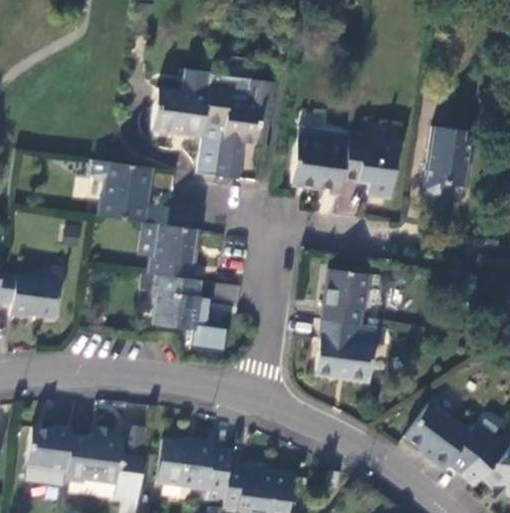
[(211,77),(212,73),(189,70),(186,92),(160,89),(154,131),(204,138),(206,122),(209,96),(210,88),(211,77)]
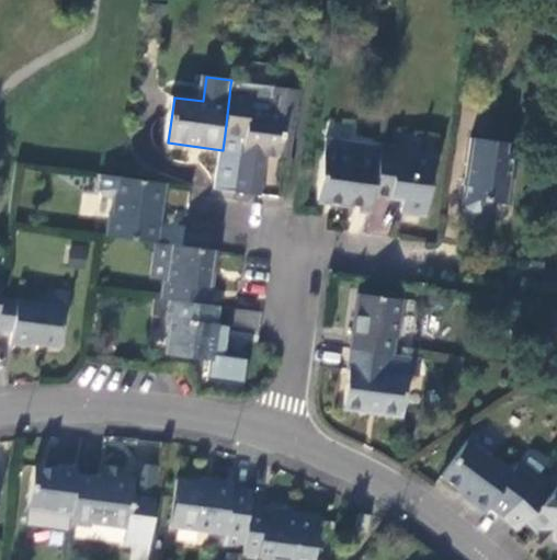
[(302,93),(230,84),(229,96),(228,105),(225,134),(223,150),(222,152),(218,173),(217,185),(217,191),(241,193),(263,195),(269,156),(293,159),(302,93)]
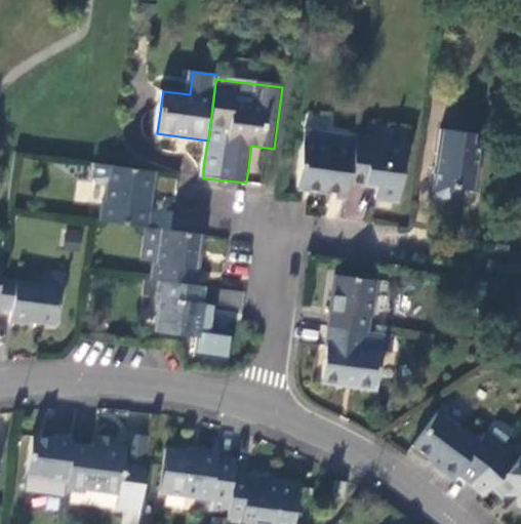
[(475,131),(443,127),(434,188),(442,201),(452,203),(461,197),(462,187),(476,189),(482,136),(474,135),(475,131)]
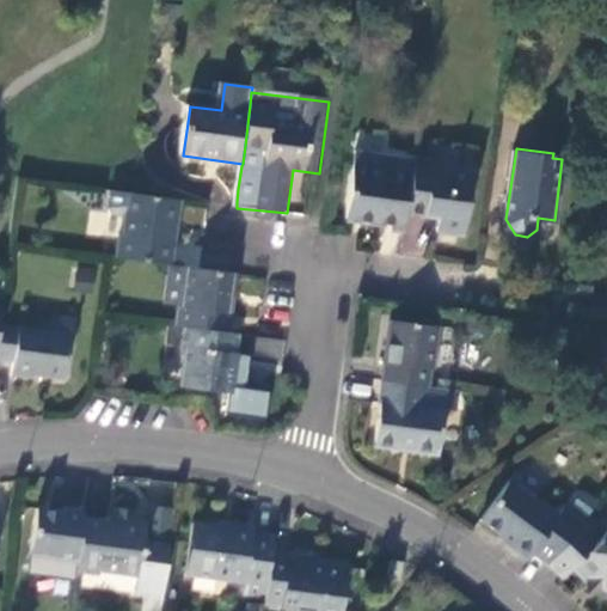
[(416,171),(418,158),(359,150),(356,167),(350,217),(409,224),(410,211),(416,171)]
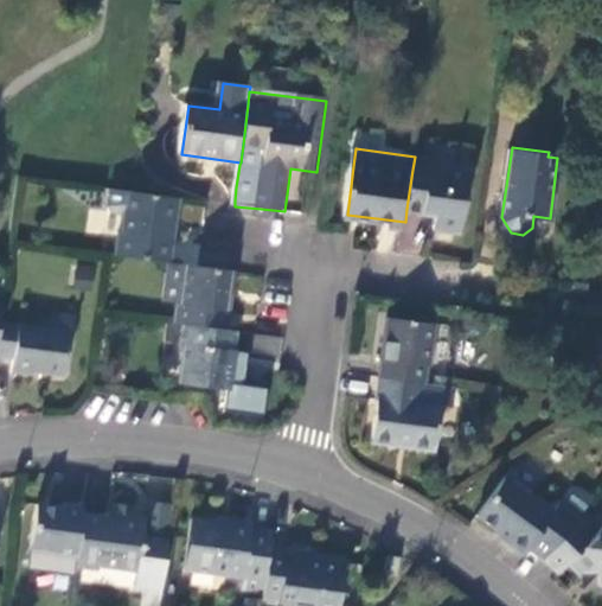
[(433,158),(415,157),(412,170),(407,209),(439,214),(439,228),(462,230),(471,172),(431,167),(433,158)]
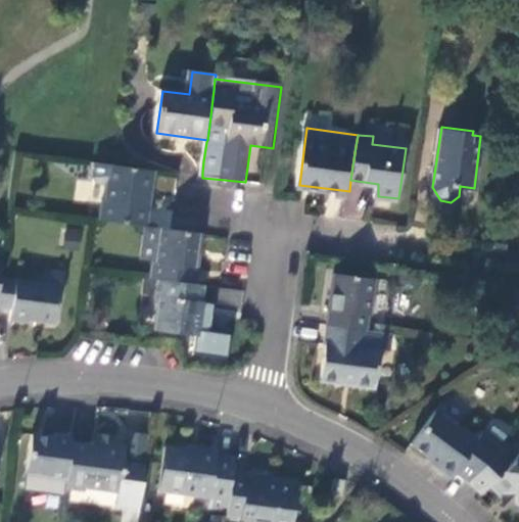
[(155,172),(115,167),(113,183),(108,182),(106,200),(104,200),(101,221),(146,226),(148,227),(150,206),(148,205),(149,194),(152,194),(155,172)]
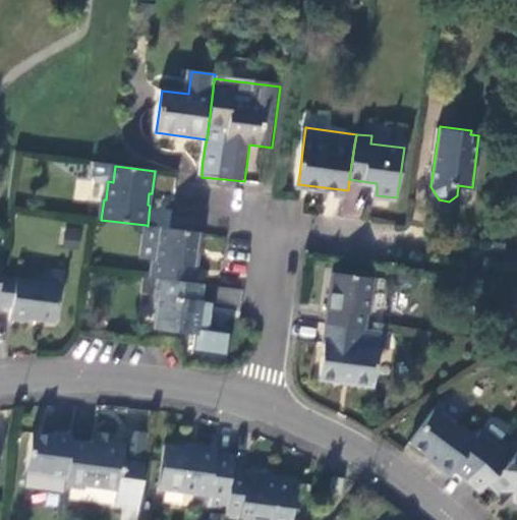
[(177,193),(178,177),(160,175),(159,191),(177,193)]
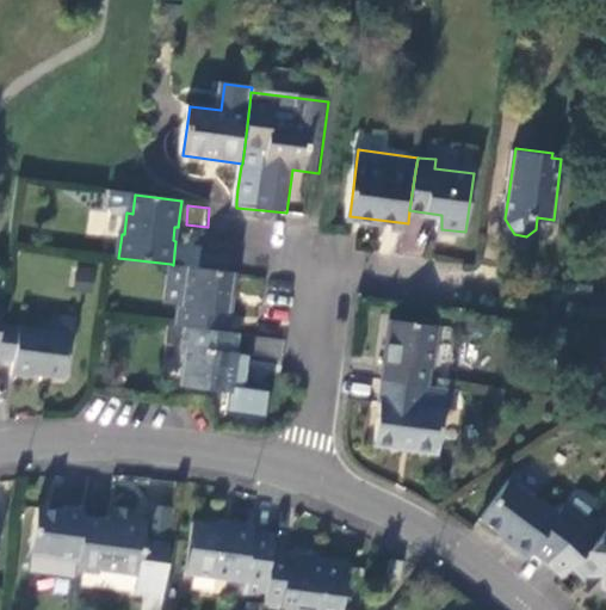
[(165,303),(179,306),(183,305),(186,266),(173,265),(171,264),(165,303)]
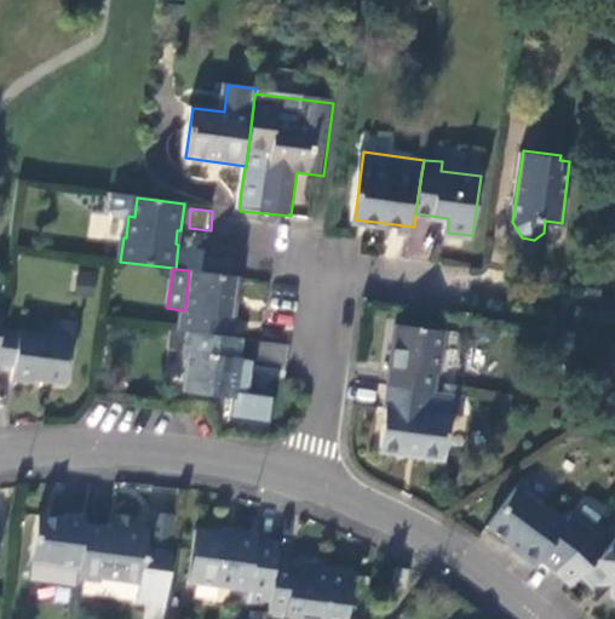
[(234,338),(241,276),(207,274),(189,270),(185,309),(182,310),(179,331),(189,332),(234,338)]
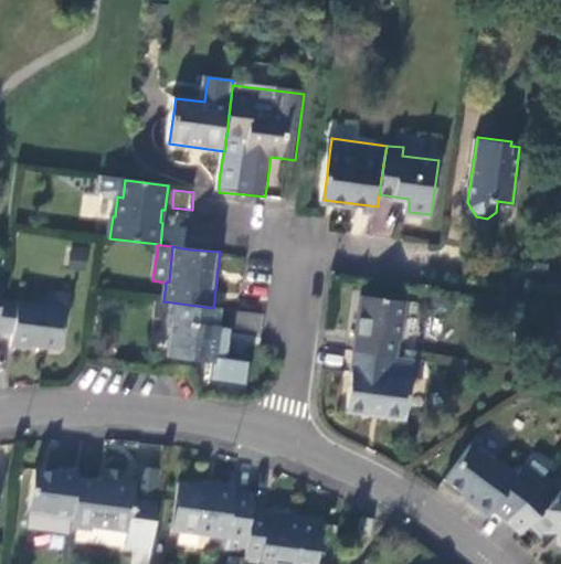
[(397,358),(399,358),(401,340),(404,341),(409,302),(381,299),(363,297),(355,352),(397,358)]
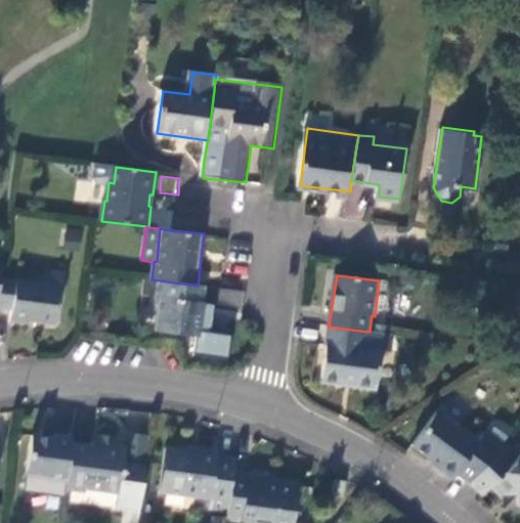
[(0,300),(0,308),(15,310),(14,321),(32,324),(33,321),(58,327),(65,286),(19,278),(18,280),(3,278),(0,300)]
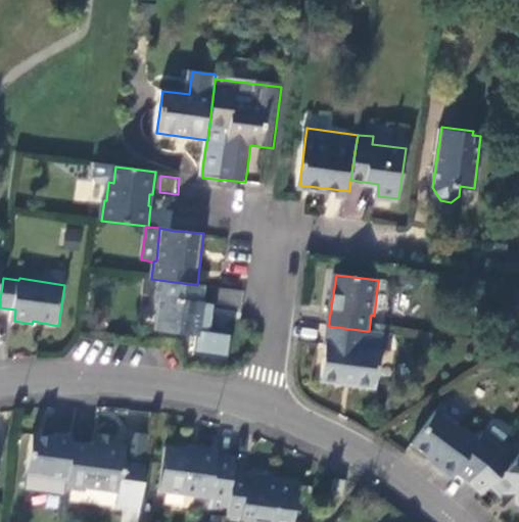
[(203,302),(205,286),(197,285),(159,280),(156,296),(160,297),(156,330),(203,335),(207,301),(203,302)]
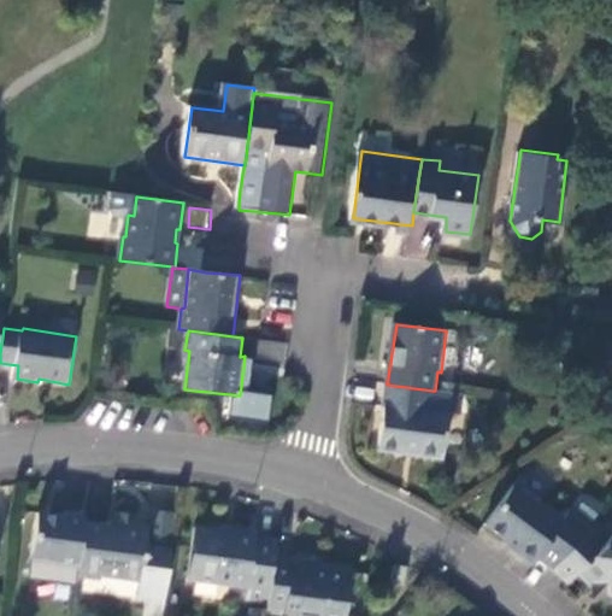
[(462,415),(464,394),(435,391),(433,391),(387,385),(384,405),(386,405),(380,450),(406,453),(406,456),(445,461),(451,414),(462,415)]
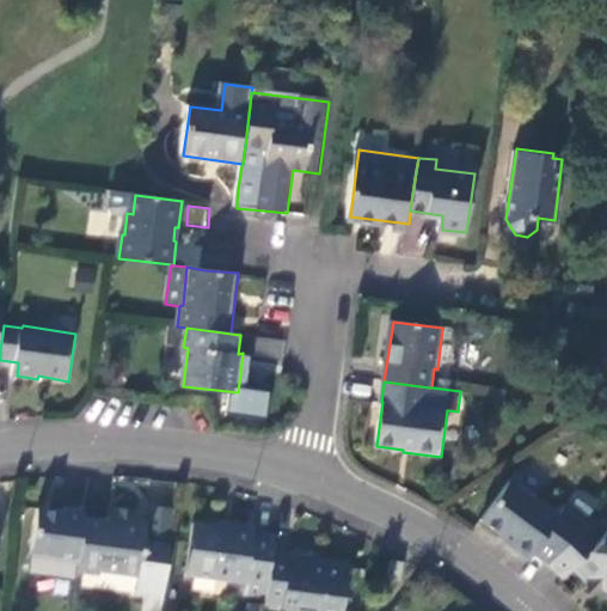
[(535,550),(552,563),(559,555),(587,521),(564,505),(558,513),(514,480),(484,515),(515,539),(514,545),(531,558),(535,550)]
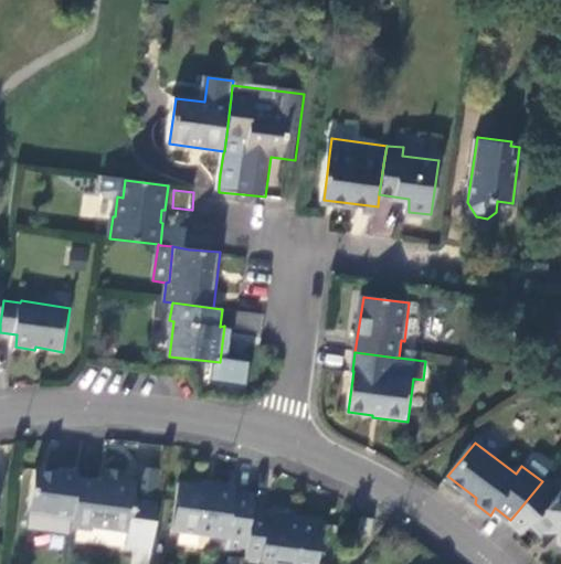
[(75,518),(74,529),(93,532),(94,528),(129,533),(138,485),(125,482),(127,472),(105,469),(104,479),(102,479),(101,481),(99,483),(80,479),(75,518)]
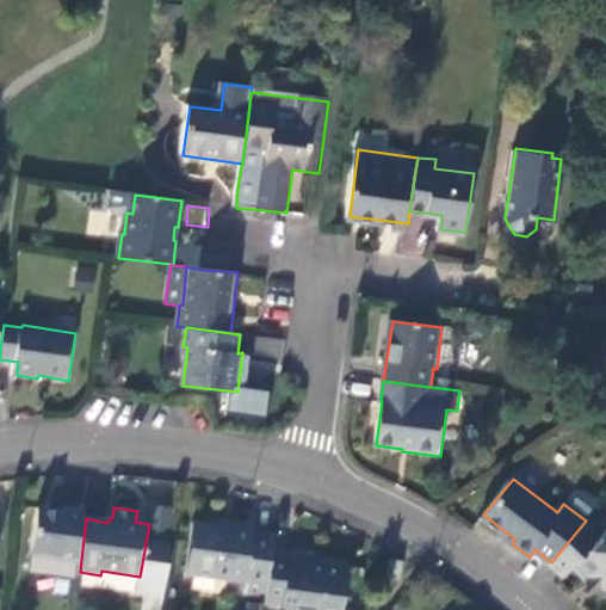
[(81,560),(86,518),(87,513),(65,510),(65,512),(39,509),(32,554),(81,560)]
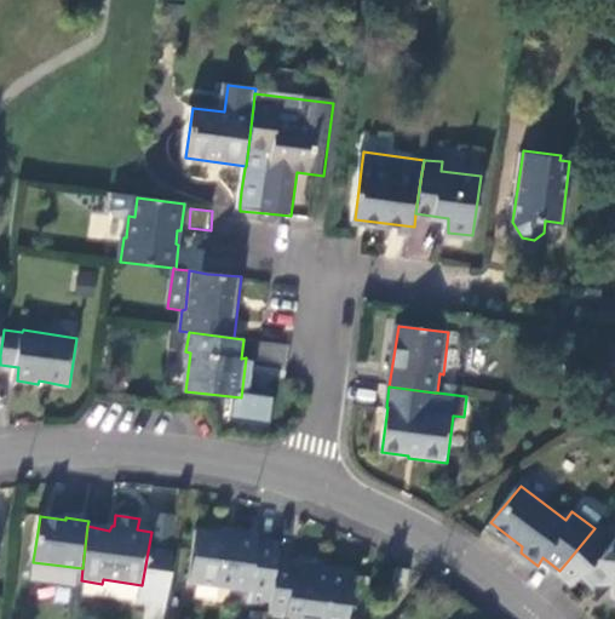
[(611,528),(602,520),(595,528),(610,539),(611,528)]
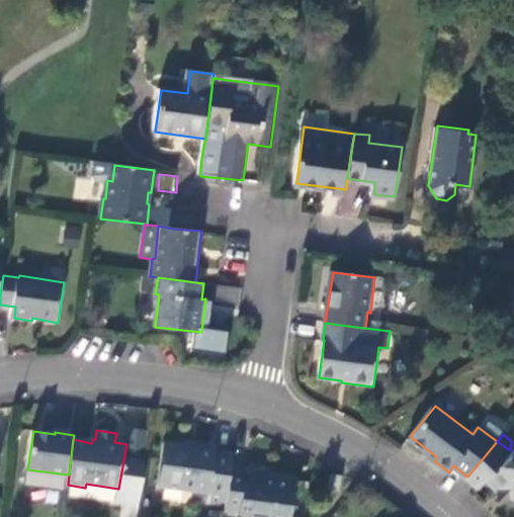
[(474,469),(467,477),(482,488),(492,477),(502,484),(505,486),(508,483),(513,488),(513,452),(510,450),(497,441),(474,469)]
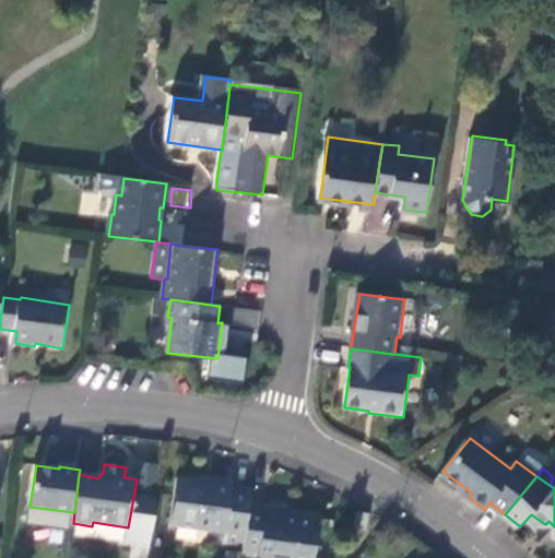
[(245,546),(251,505),(252,493),(232,489),(232,485),(212,483),(212,486),(205,486),(205,485),(177,479),(172,524),(224,532),(223,543),(245,546)]
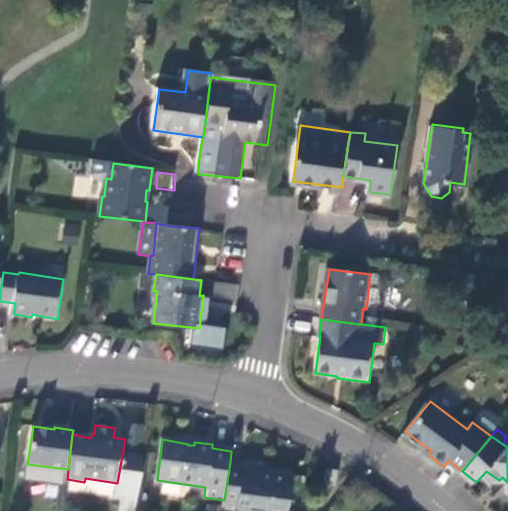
[(224,500),(223,509),(230,510),(238,510),(239,505),(265,509),(264,510),(287,510),(293,476),(265,471),(265,469),(244,465),(244,464),(230,462),(224,500)]
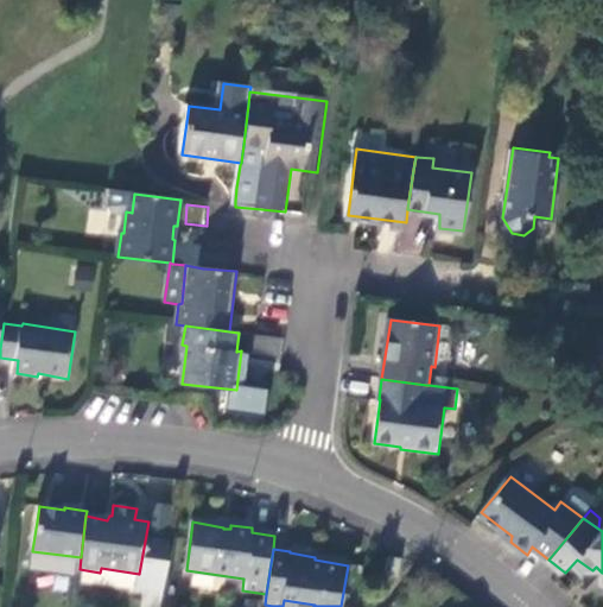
[(404,579),(406,560),(392,558),(391,576),(404,579)]
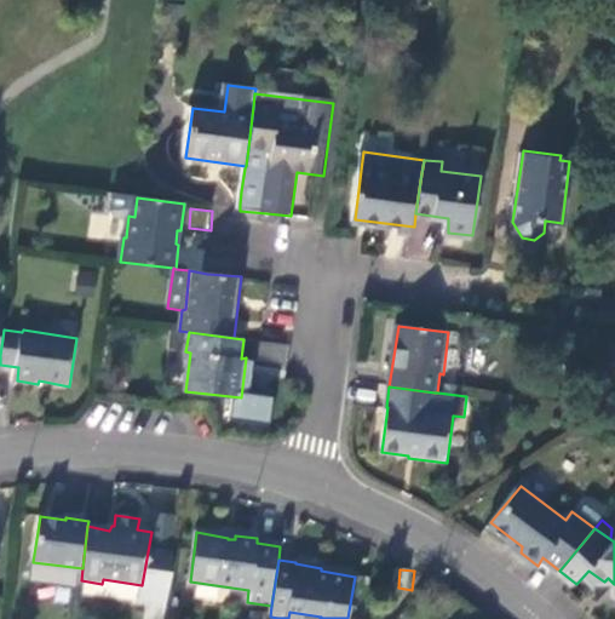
[(604,582),(601,579),(599,592),(614,590),(614,584),(608,578),(604,582)]
